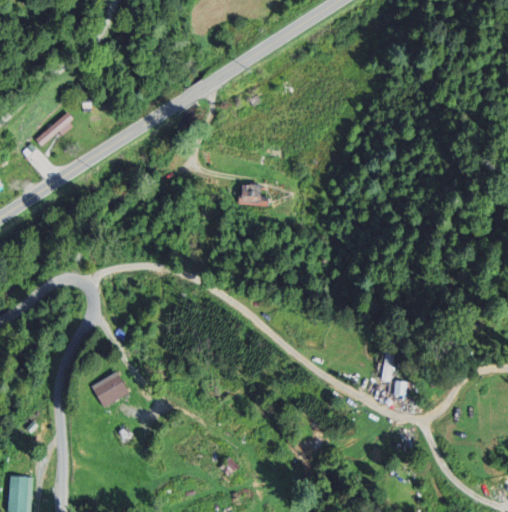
[(25,138),(32,148),(65,123),(58,114),(25,138)]
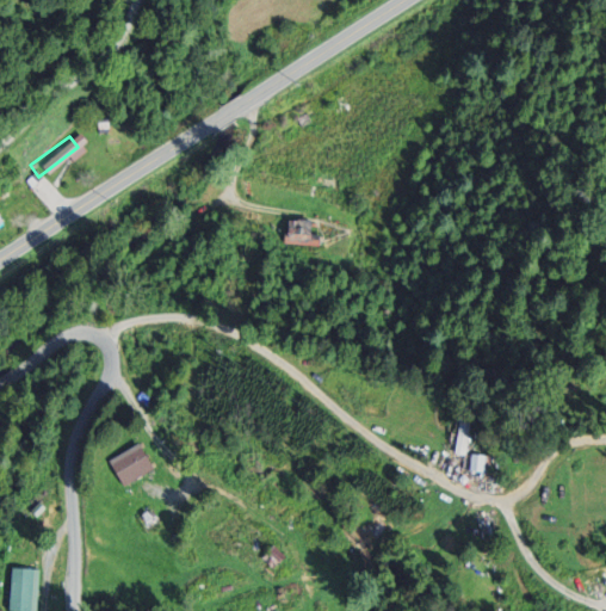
[(279,246),(315,246),(315,221),(279,221),(279,246)]
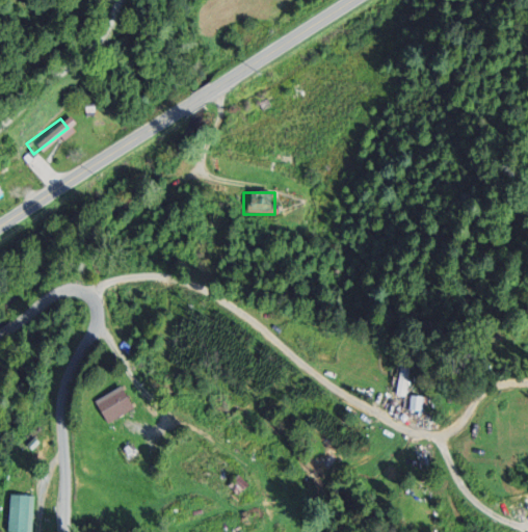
[(395,395),(406,397),(416,352),(404,350),(395,395)]
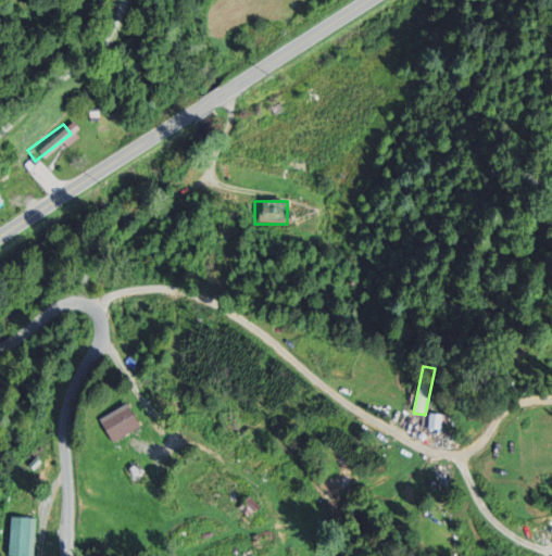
[(97,418),(107,442),(137,429),(126,405),(97,418)]
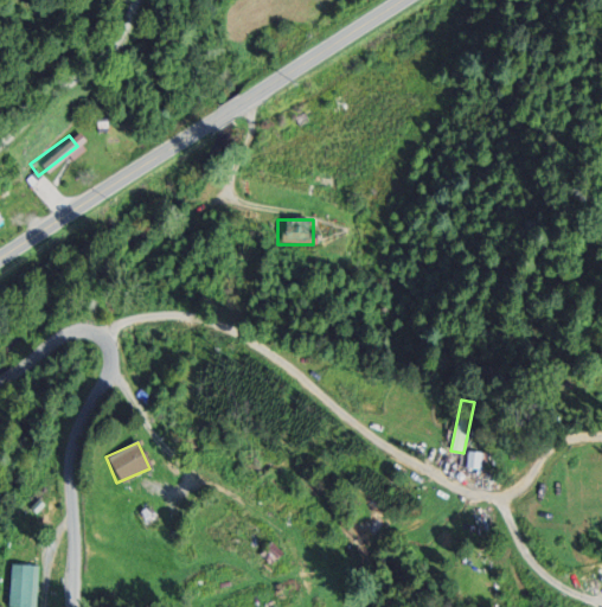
[(480,468),(484,454),(472,452),(468,465),(480,468)]
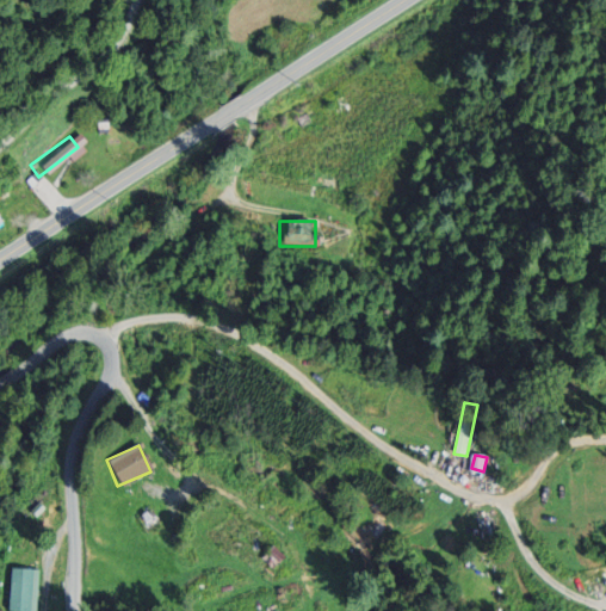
[(133,520),(141,534),(154,524),(146,511),(133,520)]
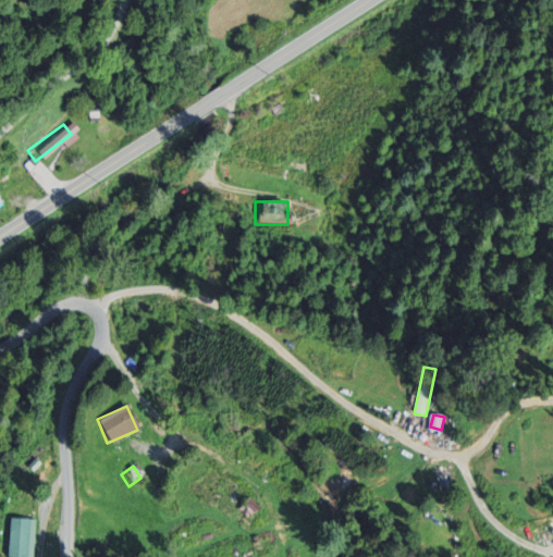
[(9,556),(19,556),(31,556),(35,519),(12,517),(9,556)]
